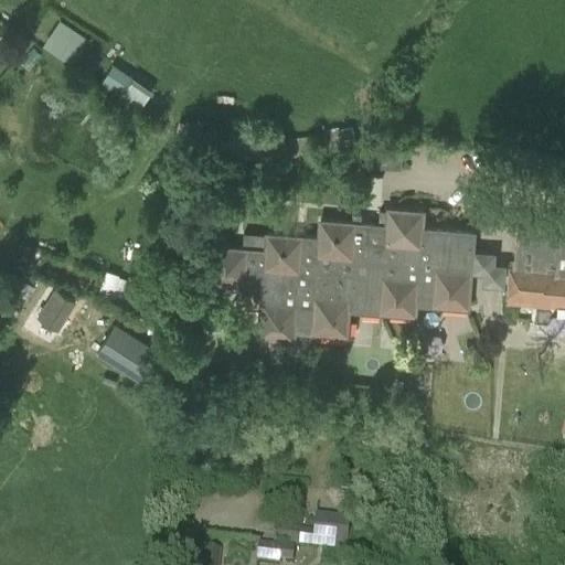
[(45,43),(67,57),(81,38),(59,22),(45,43)]
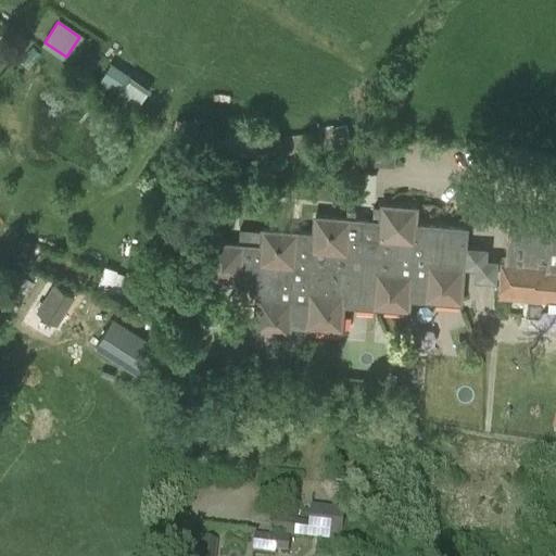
[(90,67),(99,57),(87,48),(79,59),(90,67)]
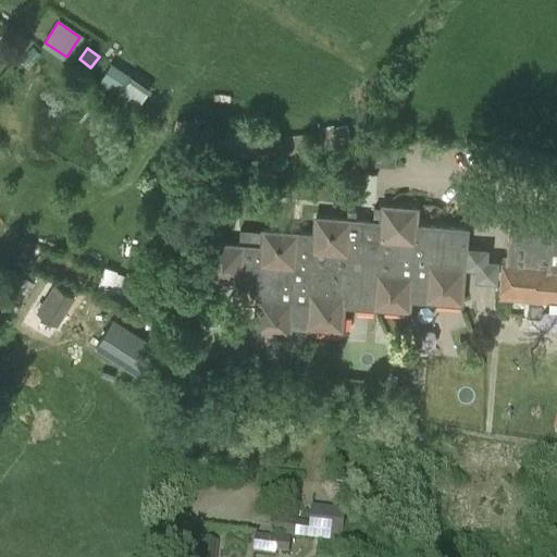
[(120,94),(133,74),(110,59),(97,78),(120,94)]
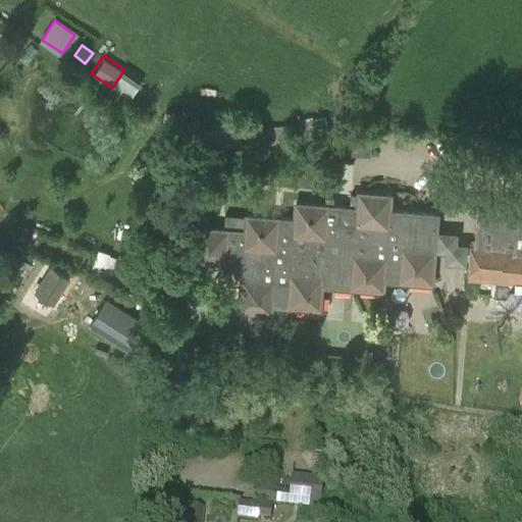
[(382,279),(430,283),(436,214),(388,211),(389,196),(357,193),(357,195),(350,194),(348,207),(295,203),(293,219),(223,215),(222,229),(195,227),(192,259),(242,263),(238,310),(269,313),(270,305),(318,309),(320,285),(381,290),(382,279)]
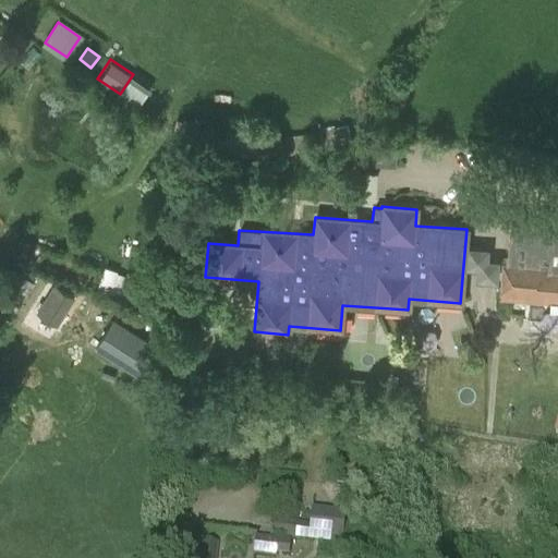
[(557,217),(510,214),(506,252),(506,258),(502,258),(499,300),(546,303),(546,301),(557,301),(557,217)]
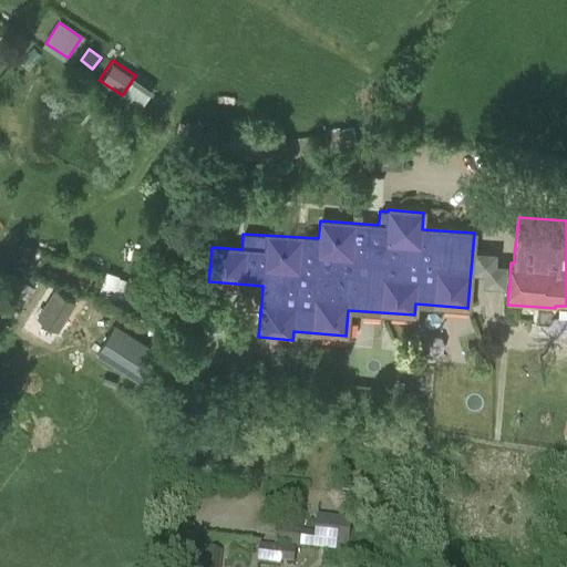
[(117,276),(119,272),(105,268),(96,294),(110,298),(111,297),(134,305),(142,284),(117,276)]
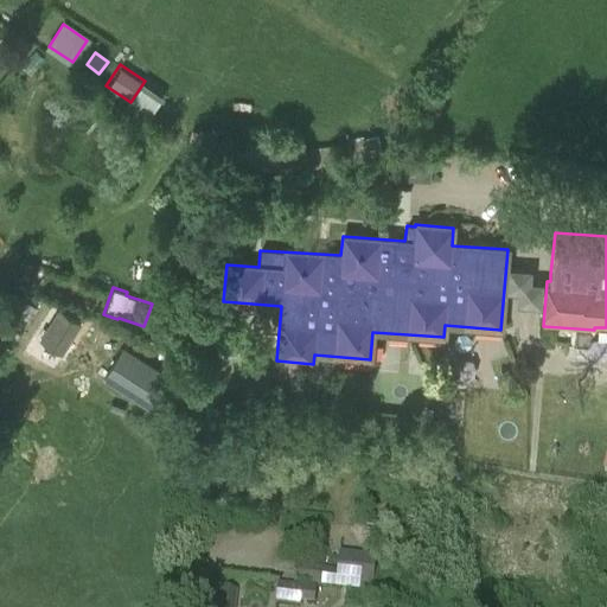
[(59,350),(76,323),(61,313),(43,340),(59,350)]
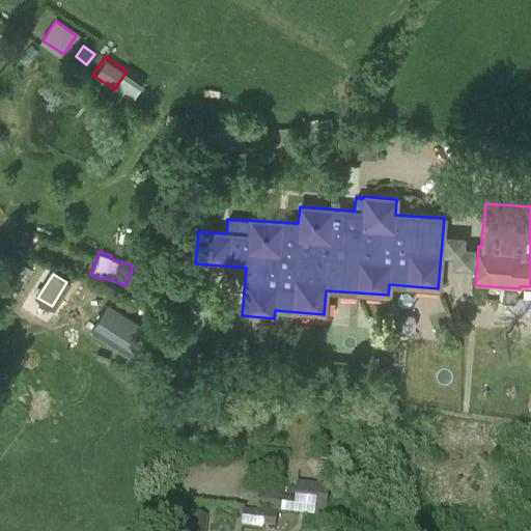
[(136,323),(107,304),(88,331),(131,358),(147,333),(135,325),(136,323)]
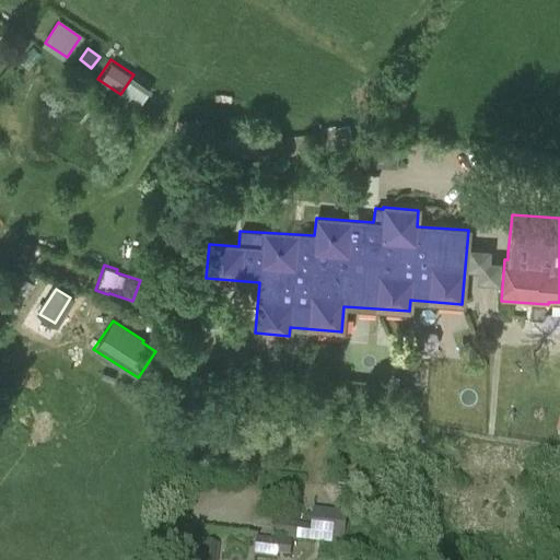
[(342,547),(345,521),(312,517),(311,527),(270,524),(269,540),(342,547)]
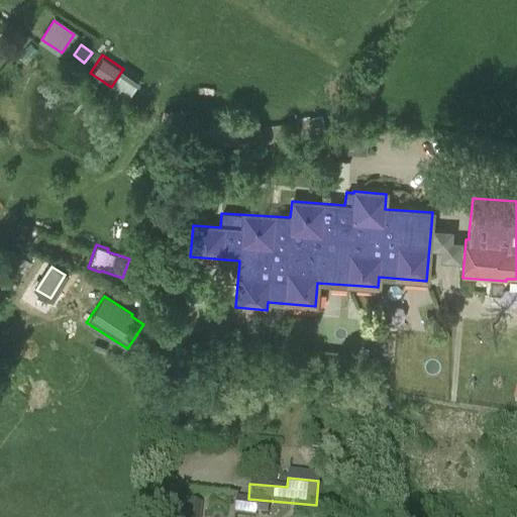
[(253,516),(255,503),(234,501),(232,516),(253,516)]
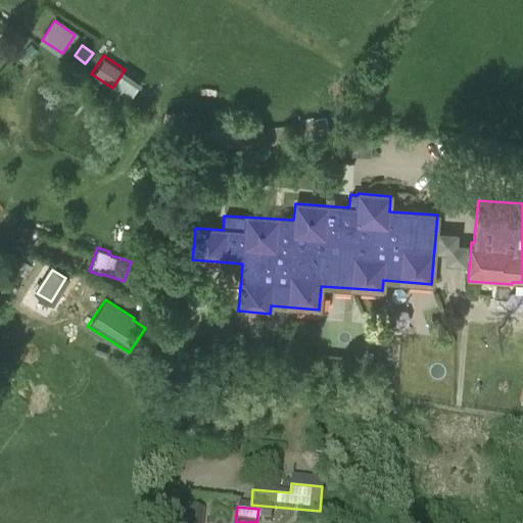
[(200,522),(201,512),(187,511),(186,522),(200,522)]
